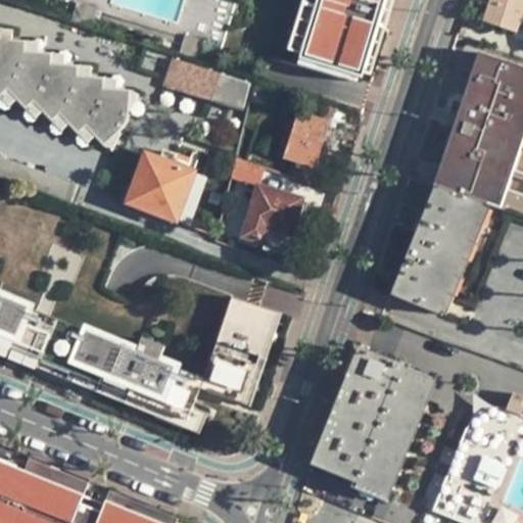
[(96,6),(80,0),(73,0),(67,17),(89,25),(96,6)]
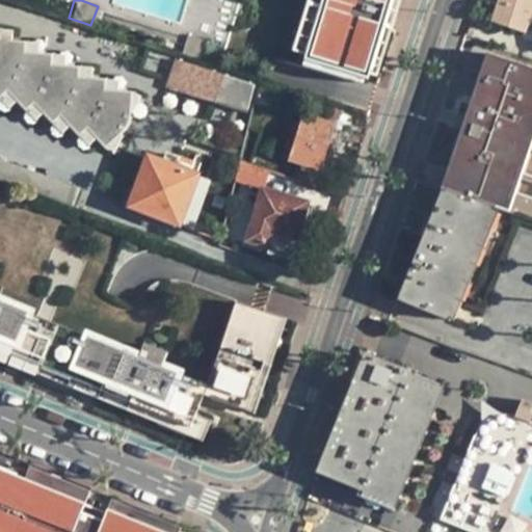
[(306,0),(291,52),(303,56),(302,60),(360,77),(368,79),(369,75),(391,0),(306,0)]
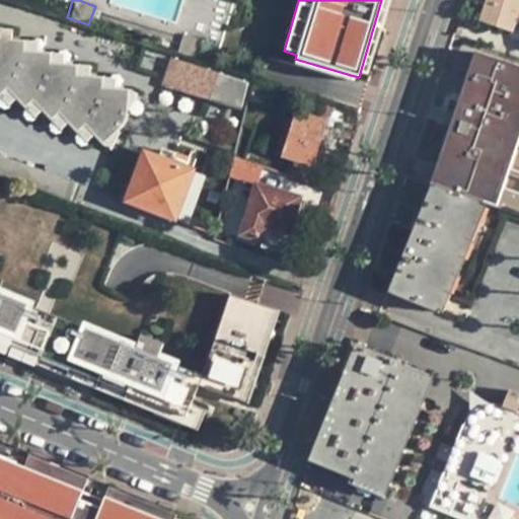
[(381,0),(360,73),(367,75),(389,0),(381,0)]
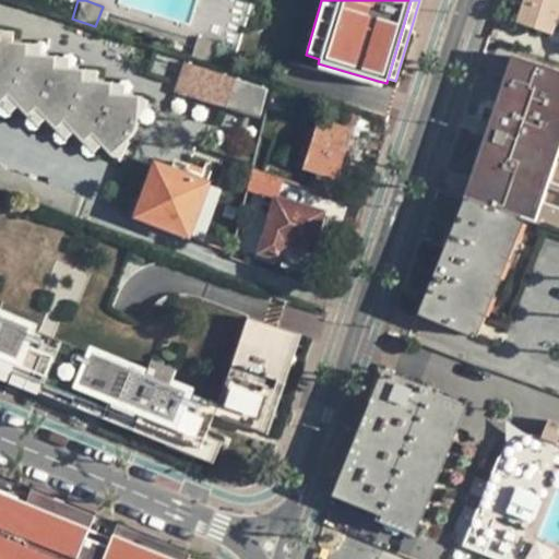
[(558,0),(526,0),(519,22),(558,34),(558,0)]
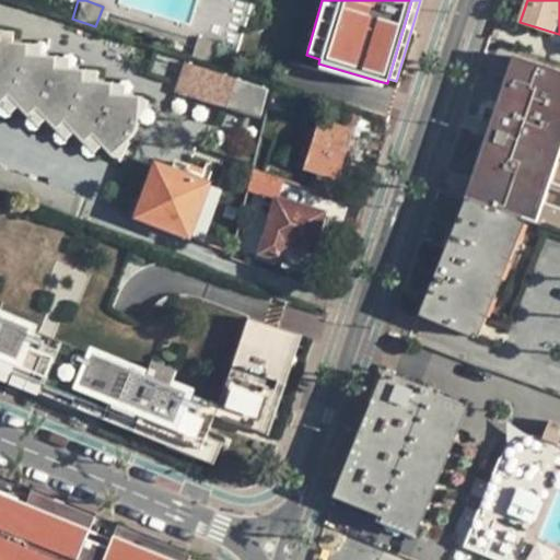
[(0,44),(14,45),(14,33),(0,32),(0,44)]
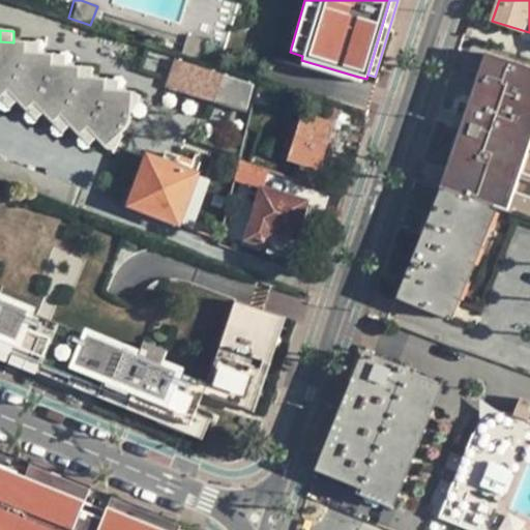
[(209,41),(187,35),(181,55),(203,61),(209,41)]
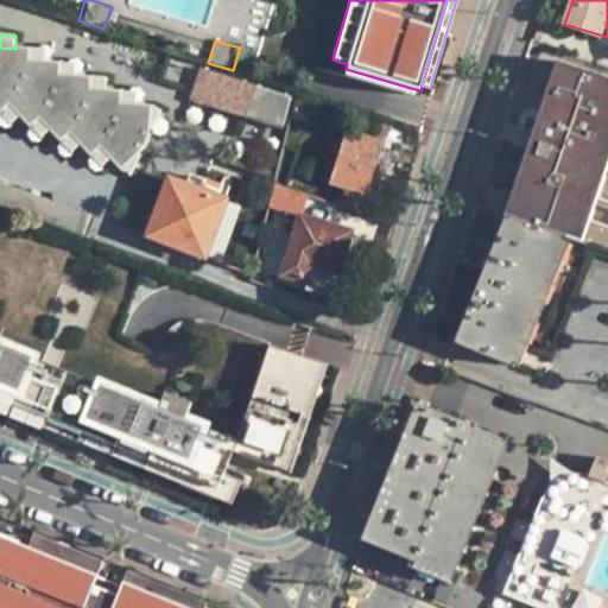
[(0,113),(6,108),(18,120),(29,131),(39,121),(50,133),(61,144),(69,137),(78,147),(90,158),(99,151),(120,173),(146,149),(152,135),(152,106),(121,106),(121,94),(107,93),(92,93),(93,78),(61,77),(61,63),(31,63),(31,49),(0,48),(0,113)]
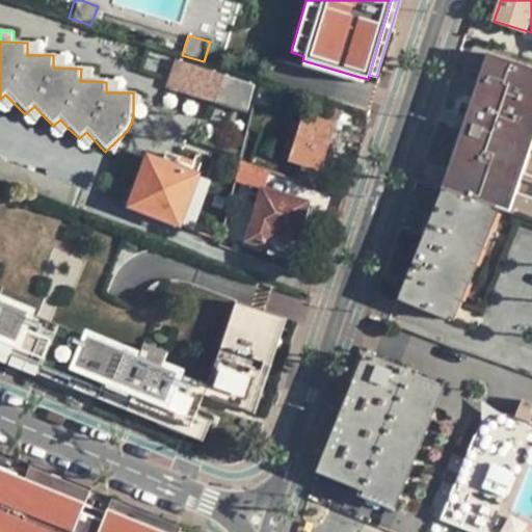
[(41,43),(27,43),(27,55),(41,55),(41,43)]
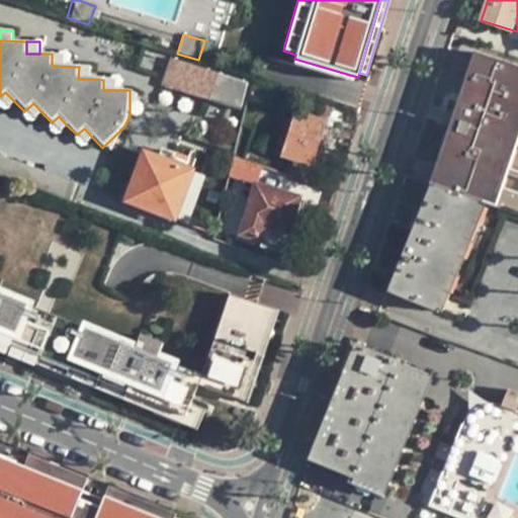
[(517,65),(471,49),(468,61),(394,286),(435,307),(480,203),(498,206),(517,147),(517,65)]
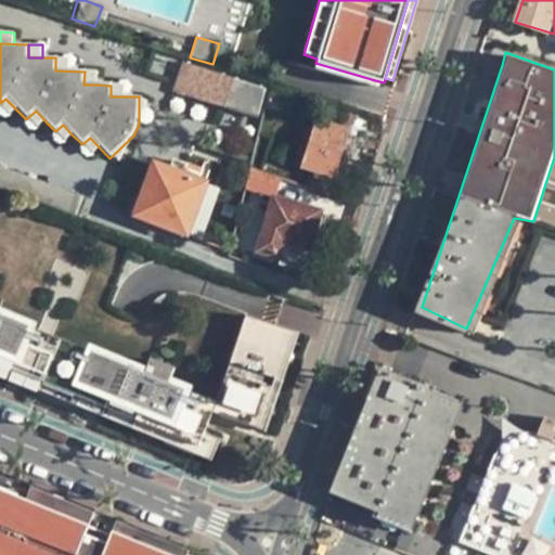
[(71,59),(55,57),(55,71),(71,71),(71,59)]
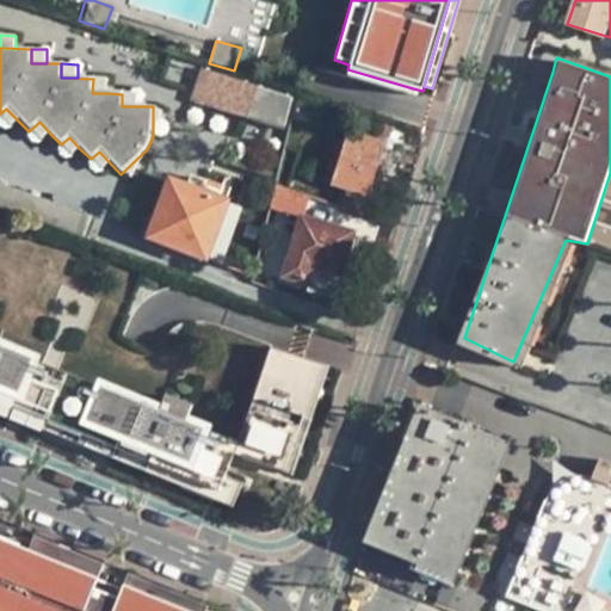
[(292,98),(203,68),(192,100),(284,131),(292,98)]
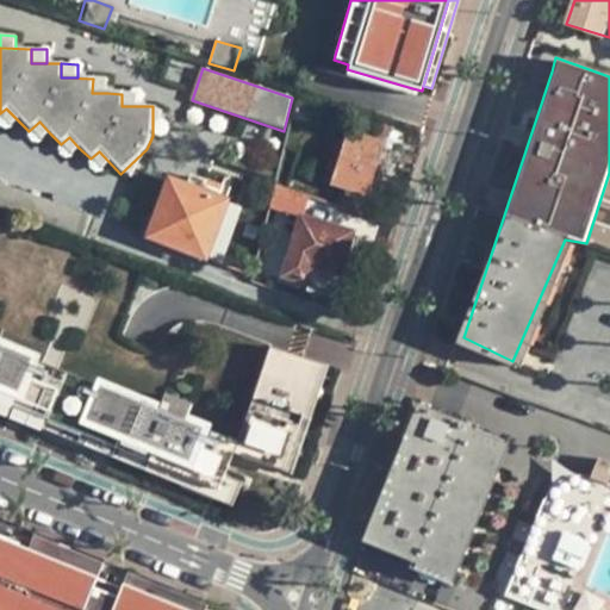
[(410,97),(412,88),(347,69),(344,76),(410,97)]
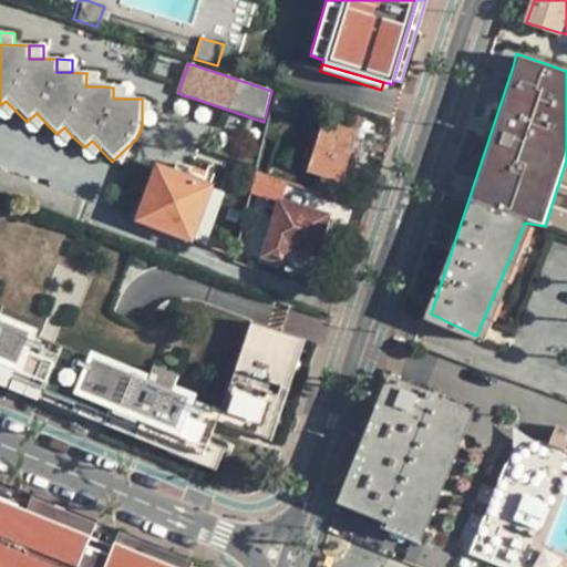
[(100,73),(86,73),(85,86),(100,86),(100,73)]
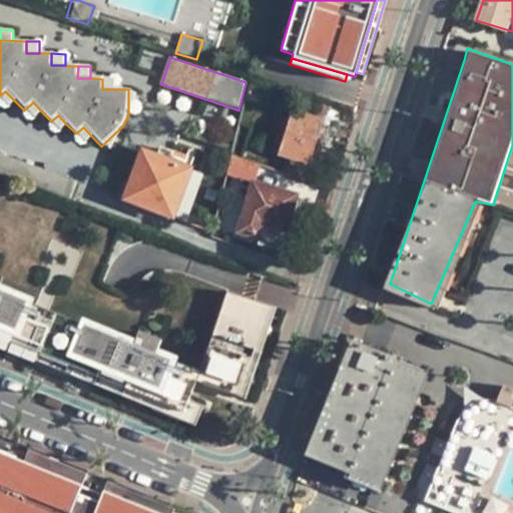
[(339,79),(331,77),(330,82),(338,85),(339,79)]
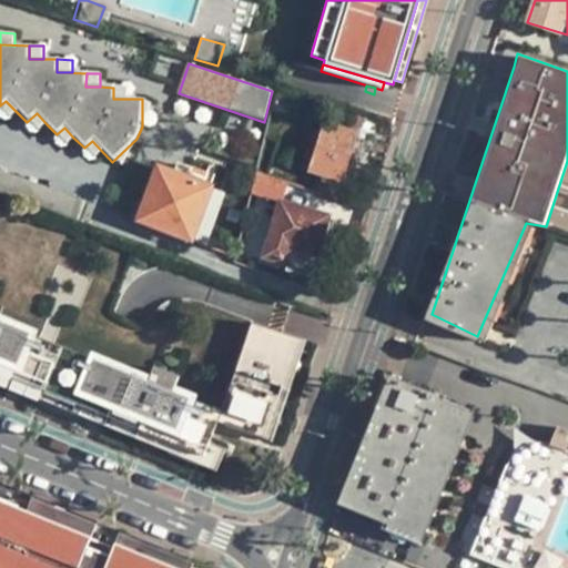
[(129,88),(113,88),(113,99),(129,99),(129,88)]
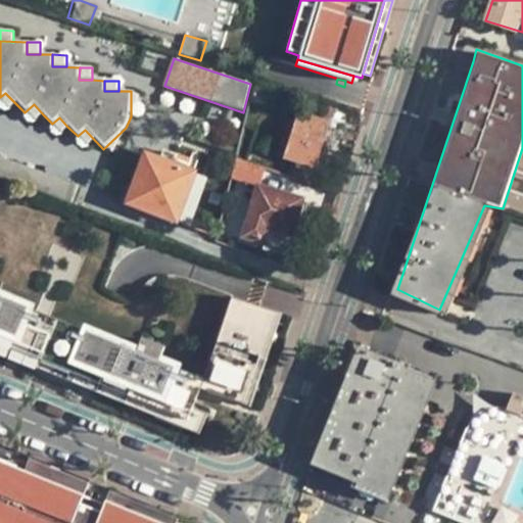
[(0,101),(7,110),(15,103),(5,93),(0,97),(0,101)]
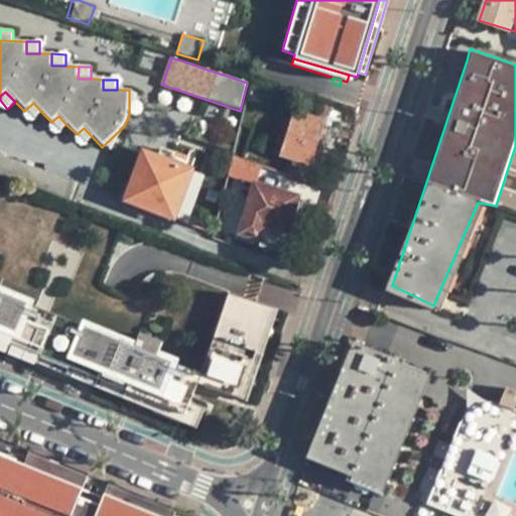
[(300,96),(295,111),(325,120),(330,105),(300,96)]
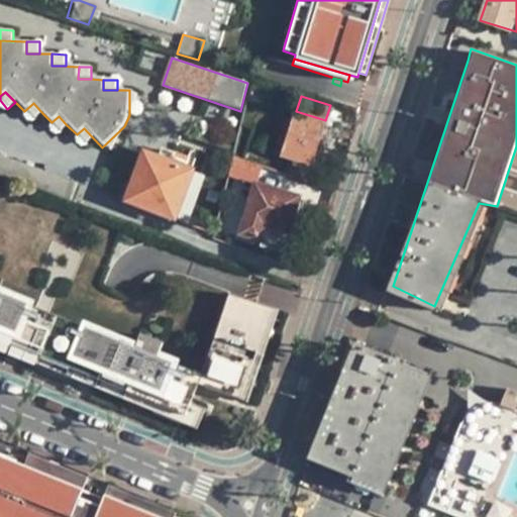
[(33,121),(42,113),(33,103),(24,111),(33,121)]
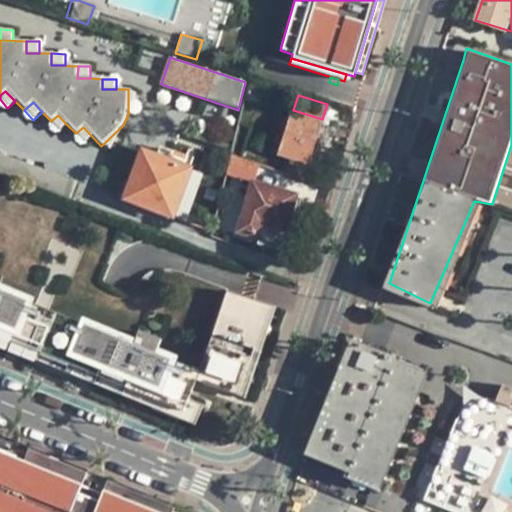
[(306,170),(308,164),(280,155),(293,110),(278,104),(262,155),(306,170)]
